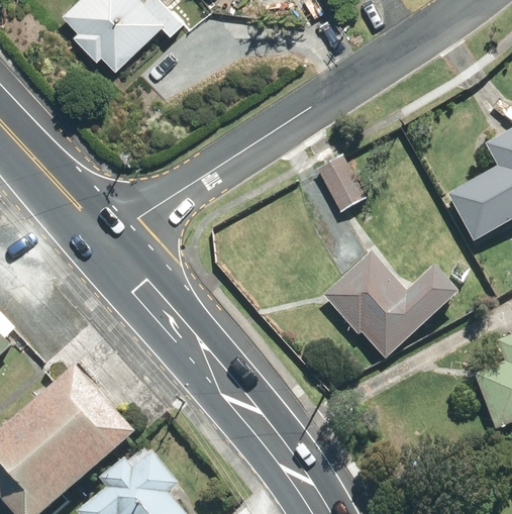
[(80,0),(61,17),(78,35),(73,40),(95,64),(100,59),(114,74),(156,35),(162,42),(168,37),(171,40),(183,28),(157,0),(80,0)]
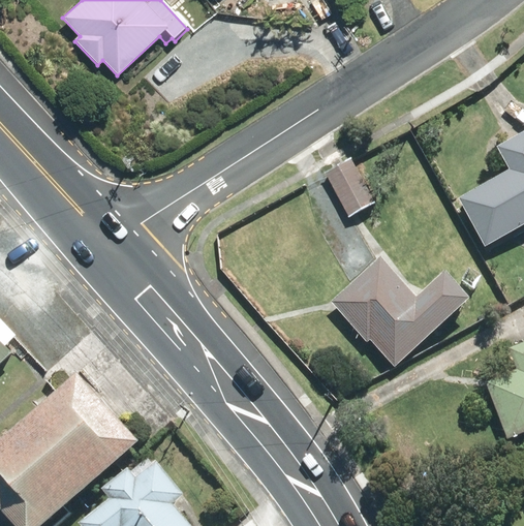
[(523,129),(497,145),(511,168),(458,197),(485,245),(523,222),(523,129)]
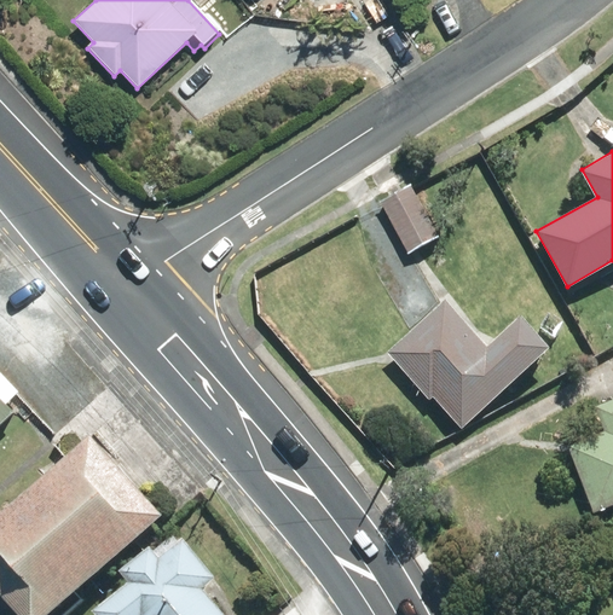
[(409,186),(379,203),(406,253),(414,249),(424,270),(447,256),(409,186)]
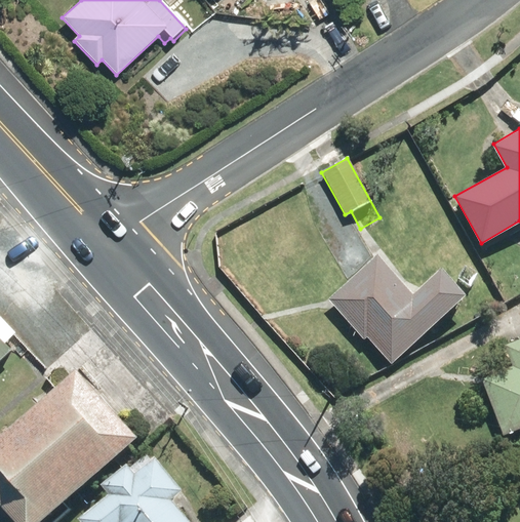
[(377,254),(327,298),(363,338),(366,336),(390,363),(467,295),(442,269),(412,294),(377,254)]
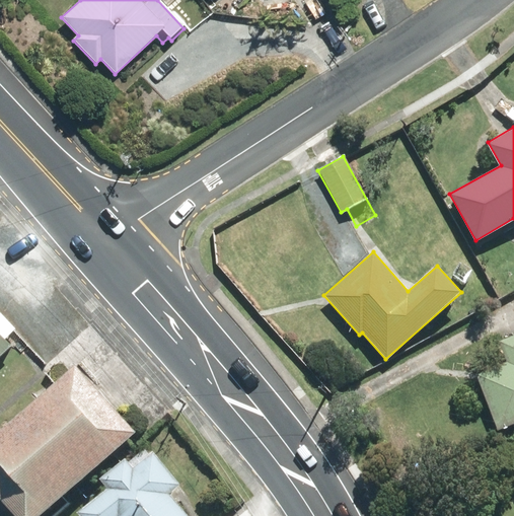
[(0,354),(10,345),(0,334),(0,354)]
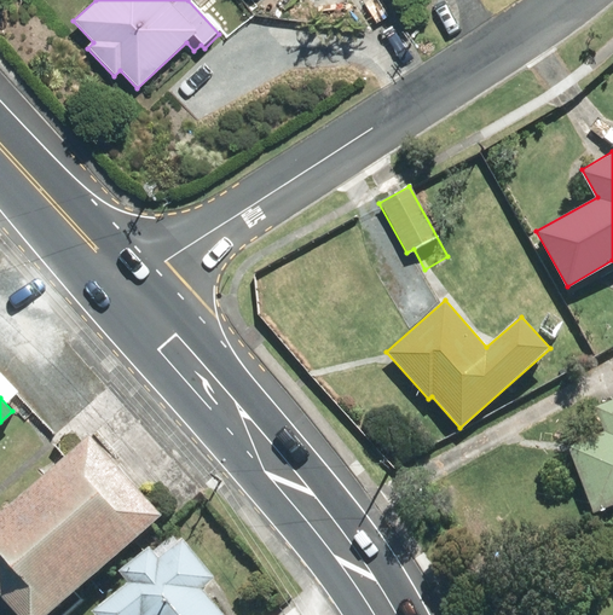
[(612,400),(597,407),(607,430),(567,446),(594,514),(612,505),(612,400)]
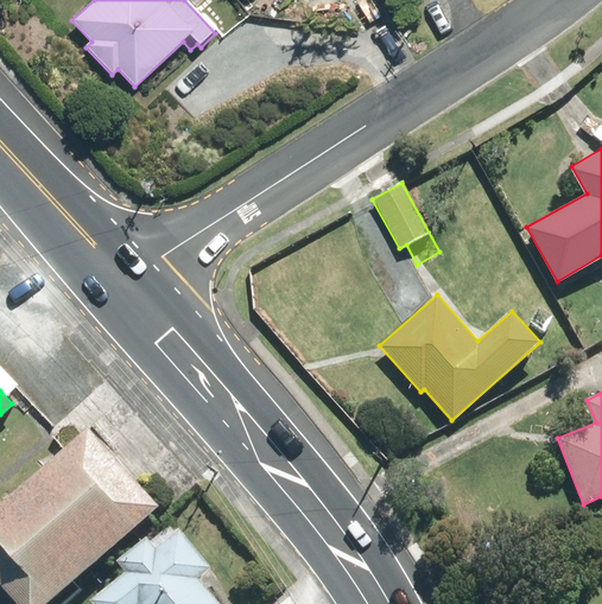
[(12,470),(0,481),(0,603),(20,603),(132,504),(62,426),(12,470)]
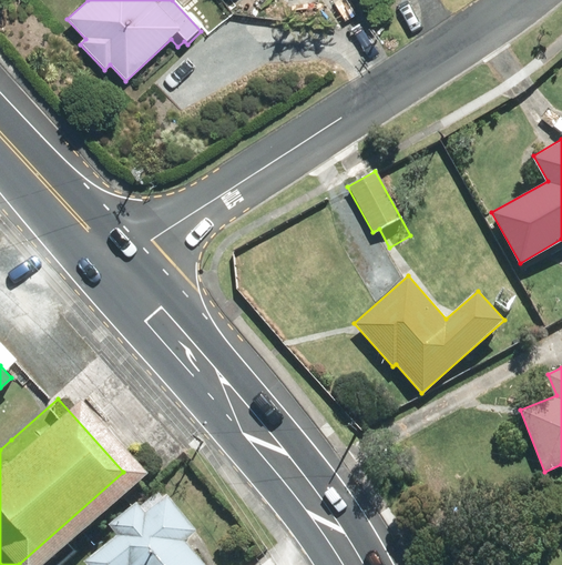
[(109,525),(116,534),(85,562),(88,564),(204,564),(184,541),(196,531),(165,495),(144,513),(135,502),(109,525)]
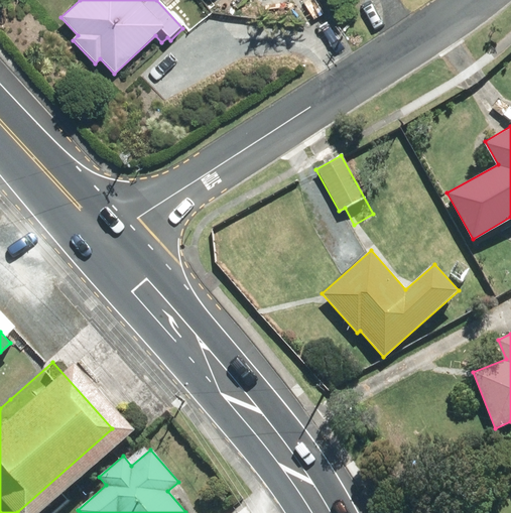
All buildings are outlined.
